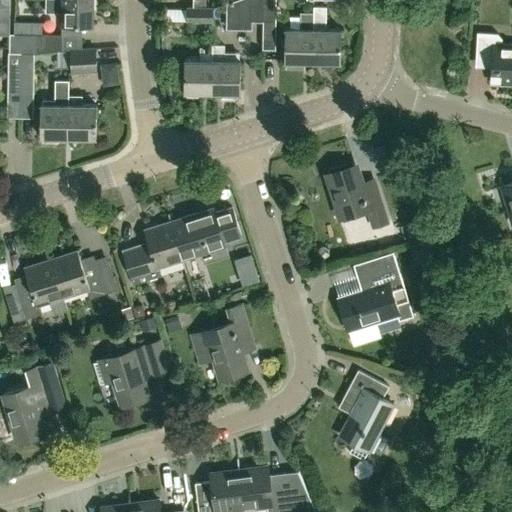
[(93,23),(93,0),(45,0),(45,11),(62,11),(61,22),(93,23)]
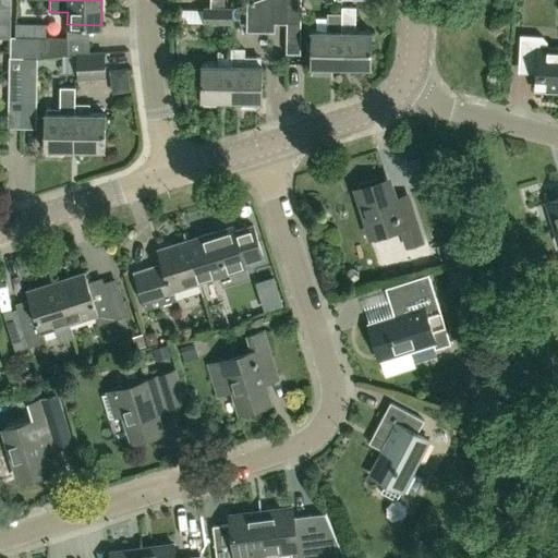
[(287,22),(286,0),(253,0),(246,2),(246,29),(274,31),(274,22),(287,22)]
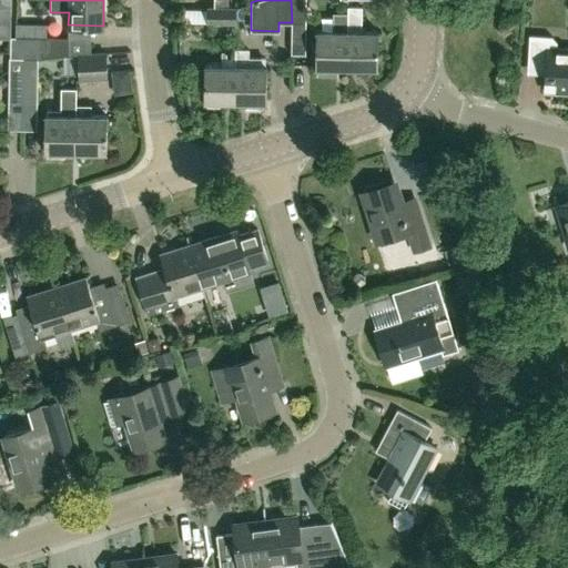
[(306,22),(305,0),(291,0),(292,22),(306,22)]
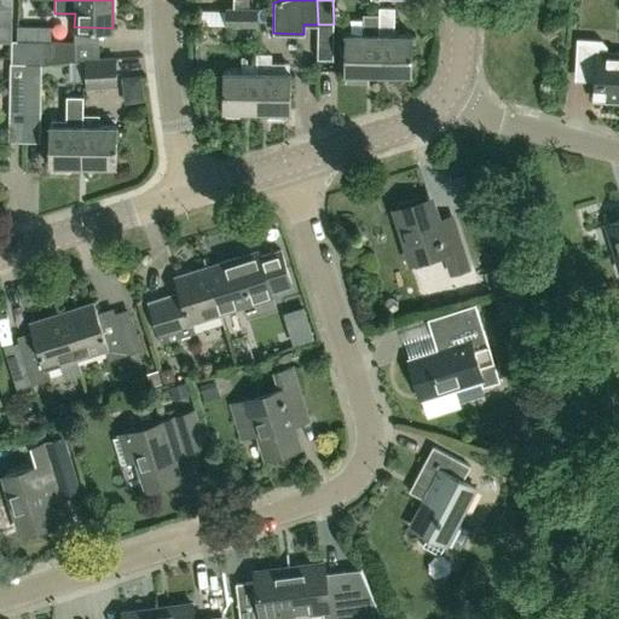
[(258,25),(258,7),(226,6),(225,25),(258,25)]
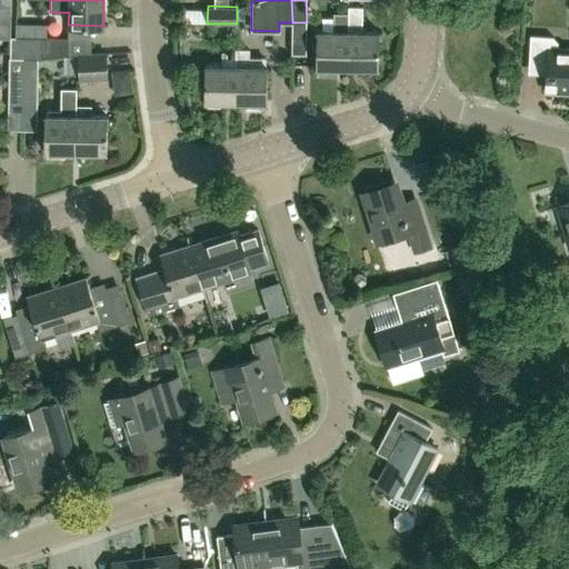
[(378,69),(379,31),(362,30),(362,7),(348,6),(348,30),(347,68),(378,69)]
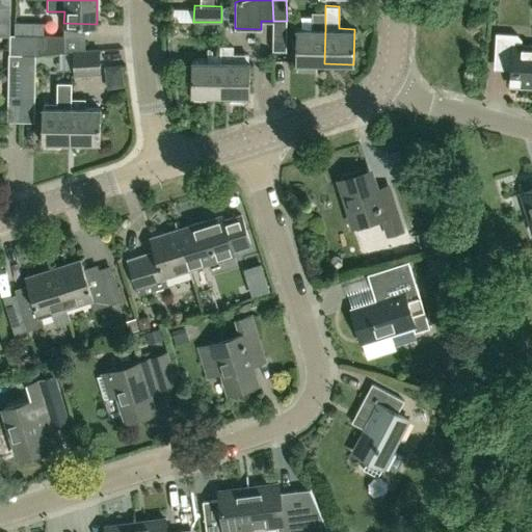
[(15,53),(23,52),(64,50),(64,35),(44,34),(44,22),(15,22),(15,53)]
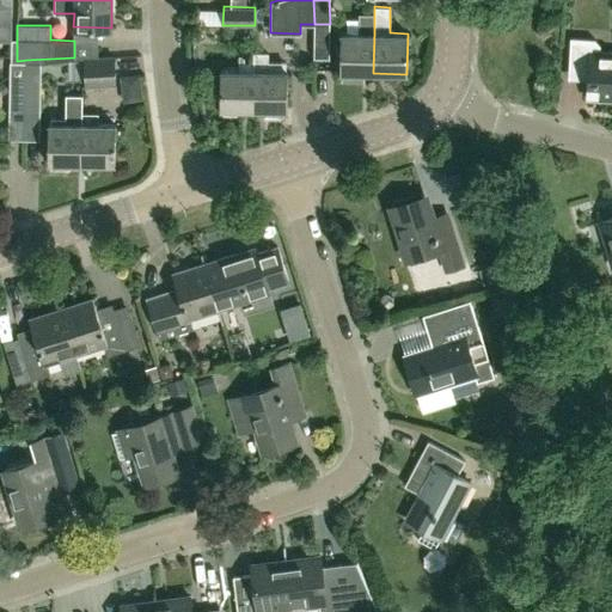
[(373,73),(374,32),(341,32),(340,73),(342,73),(342,80),(362,80),(362,73),(373,73)]
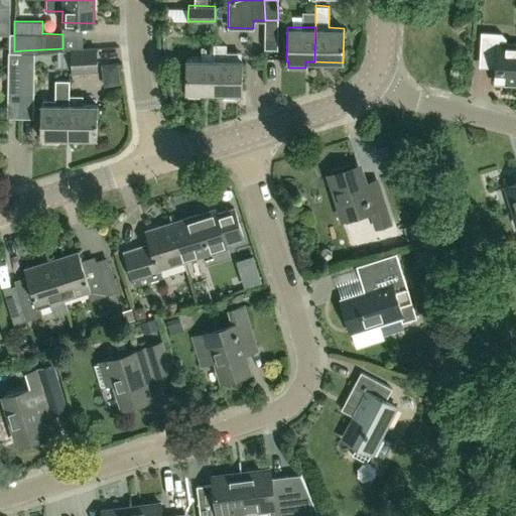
[(515,84),(515,43),(506,43),(506,38),(502,32),(481,31),(479,67),(495,68),(494,83),(515,84)]
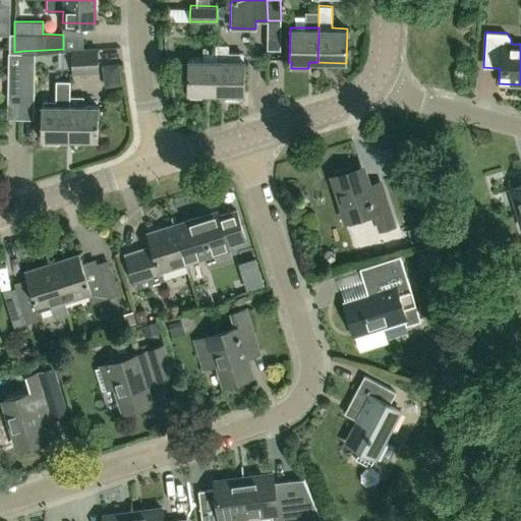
[(215,58),(215,94),(226,94),(226,101),(242,101),(242,94),(244,94),(244,59),(243,59),(243,52),(229,52),(229,44),(216,44),(215,58)]
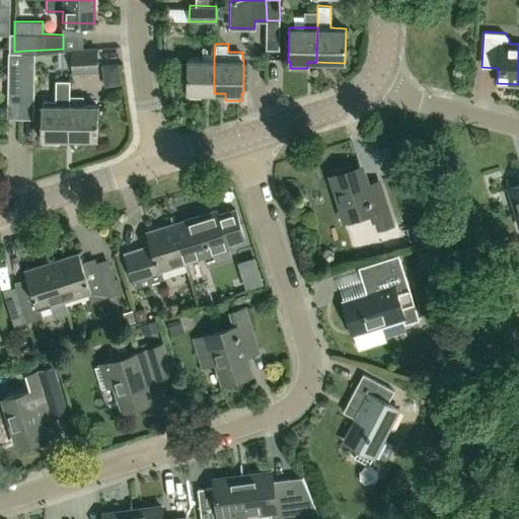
[(72,74),(98,72),(97,47),(71,48),(72,74)]
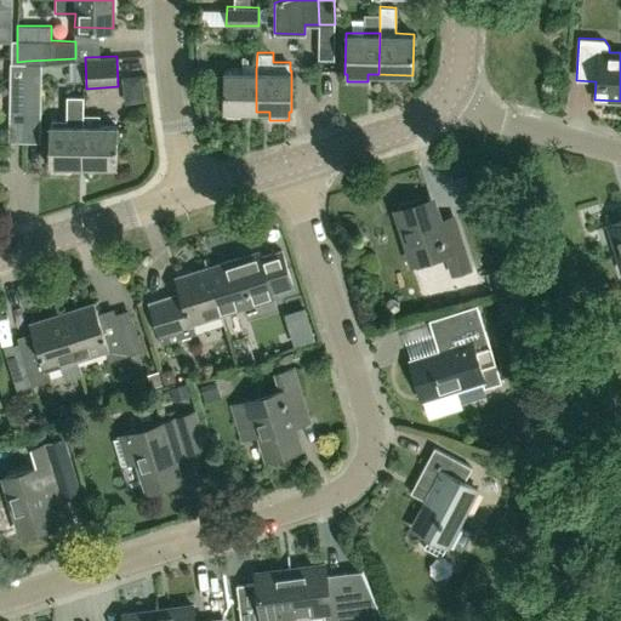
[(75,62),(75,58),(27,61),(26,112),(40,112),(41,64),(75,62)]
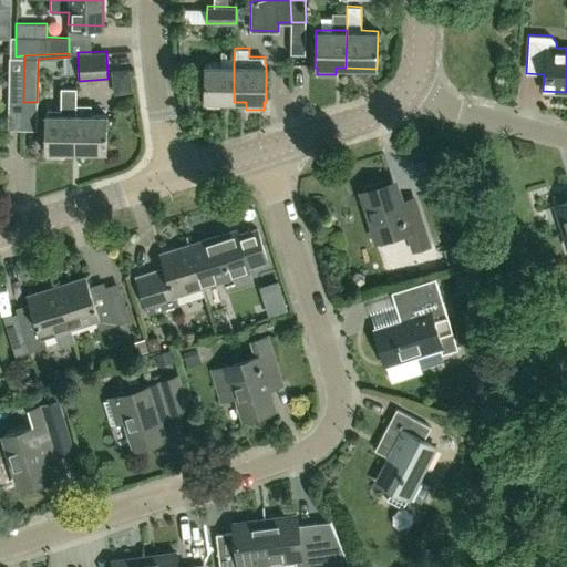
[(24,55),(16,57),(16,58),(10,58),(9,102),(23,102),(24,55)]
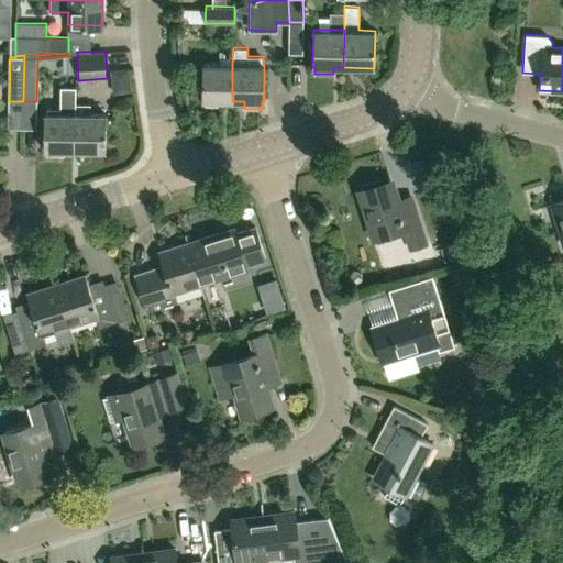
[(232,101),(232,63),(202,63),(202,101),(232,101)]
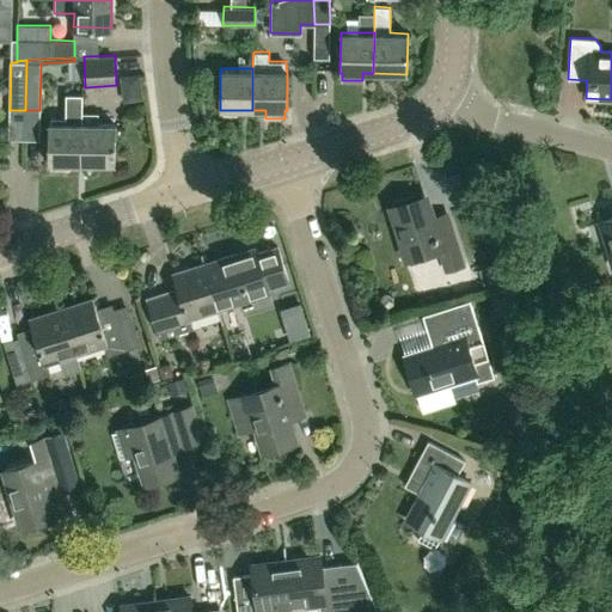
[(81,111),(81,93),(66,93),(66,117),(51,117),(51,122),(49,122),(49,163),(51,163),(51,167),(71,167),(71,163),(81,163),(83,111),(81,111)]
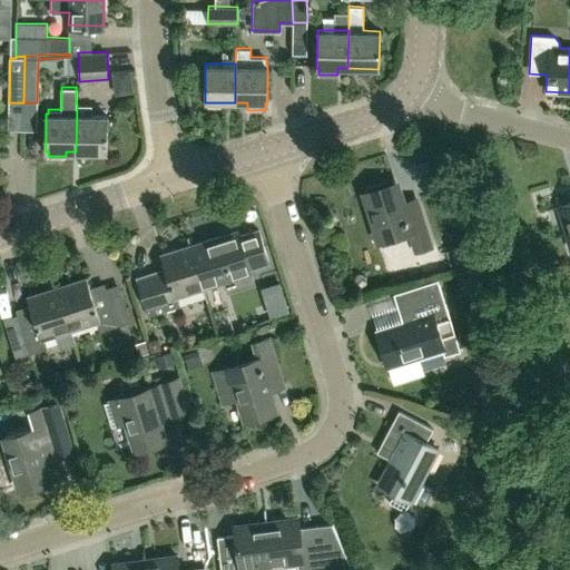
[(90,114),(90,104),(77,104),(76,151),(107,151),(107,114),(90,114)]
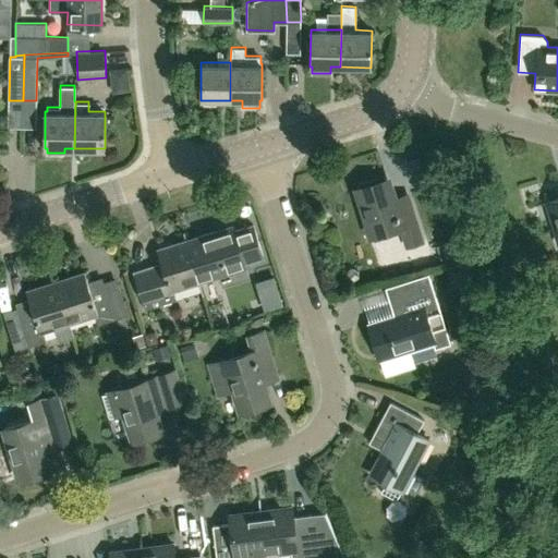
[(393,197),(387,177),(359,186),(374,235),(401,227),(408,246),(423,242),(408,193),(393,197)]
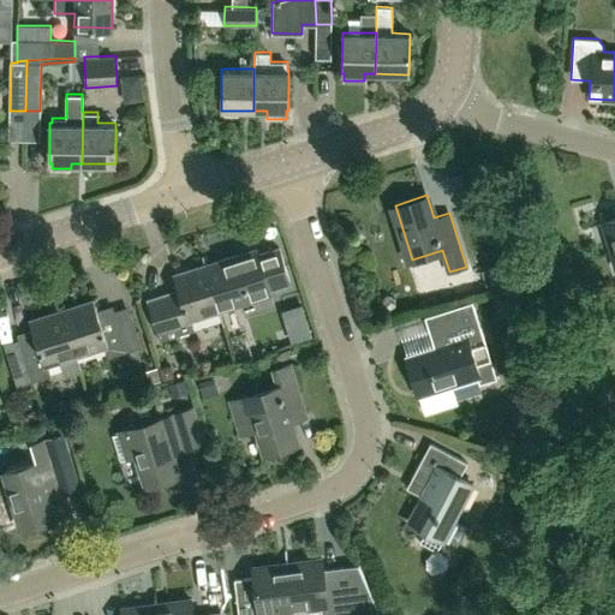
[(614,219),(602,222),(614,267),(614,219)]
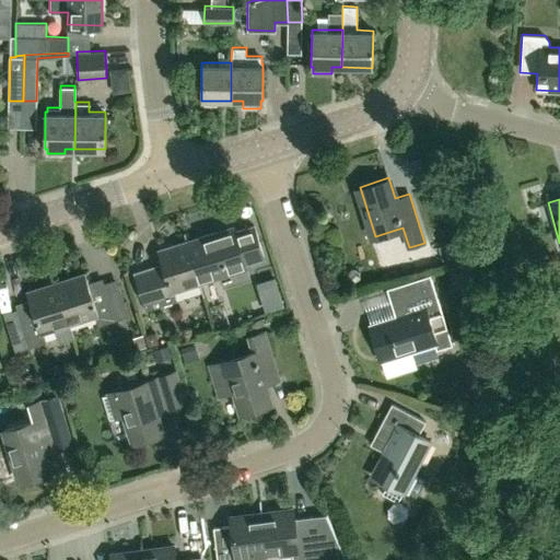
[(251,278),(240,243),(234,225),(187,240),(201,283),(221,277),(223,283),(224,284),(228,286),(251,278)]
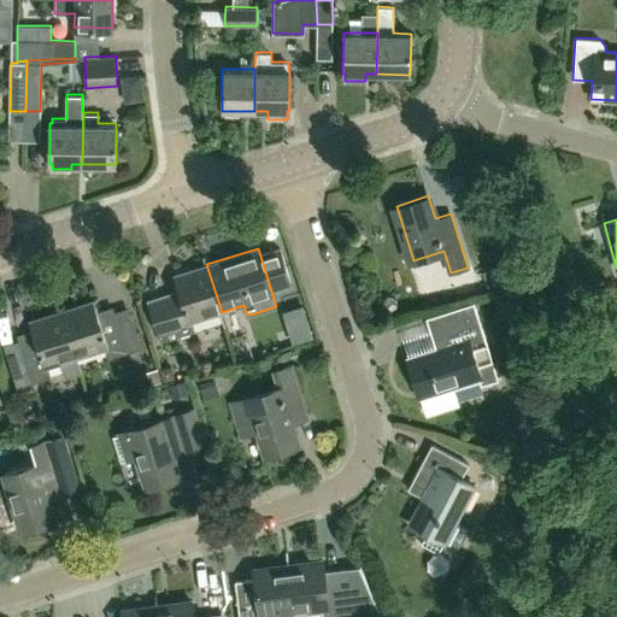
[(162,341),(195,330),(192,321),(222,312),(206,264),(175,275),(180,289),(176,295),(150,304),(162,341)]
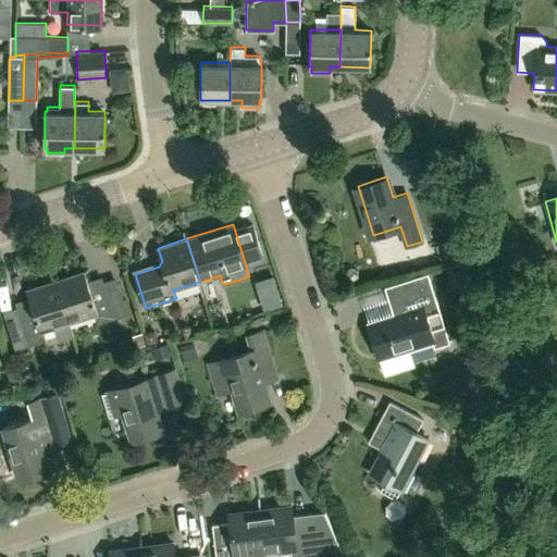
[(392,261),(395,270),(408,265),(405,257),(392,261)]
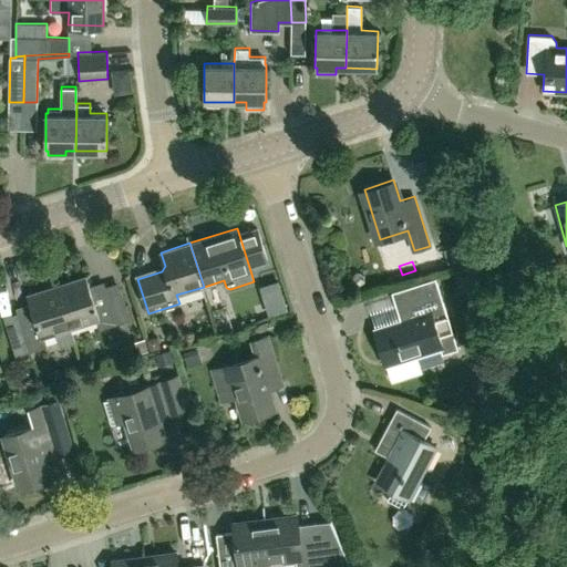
[(470,281),(466,267),(453,270),(456,285),(470,281)]
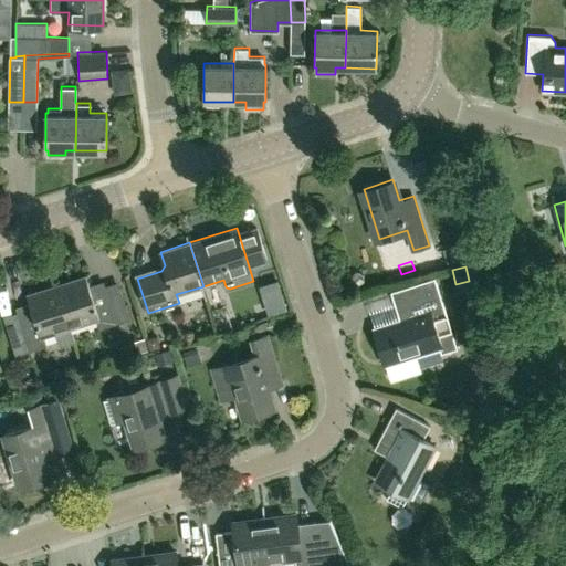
[(94,294),(87,274),(56,284),(71,327),(96,318),(100,328),(130,318),(121,286),(94,294)]
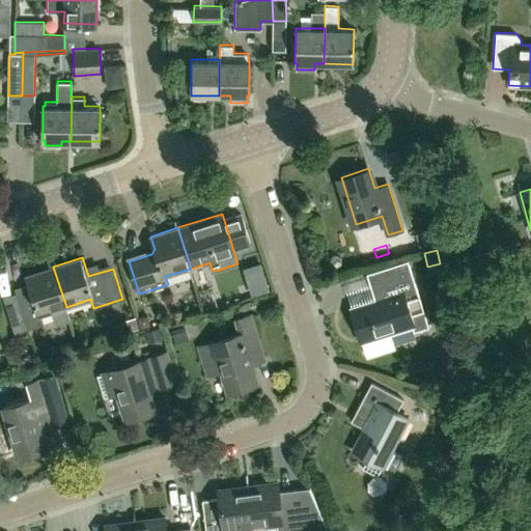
[(352,308),(361,340),(361,341),(365,353),(371,355),(395,347),(391,332),(412,326),(414,332),(428,328),(422,308),(413,275),(409,260),(367,273),(371,286),(375,301),(352,308)]
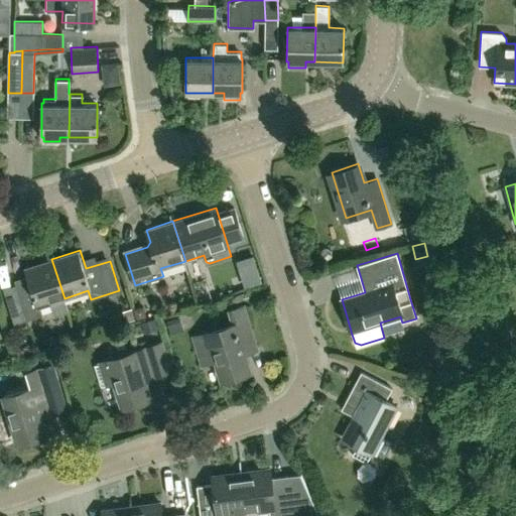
[(69,311),(63,298),(65,298),(51,259),(25,268),(29,279),(16,283),(27,319),(42,314),(40,306),(50,302),(54,315),(69,311)]
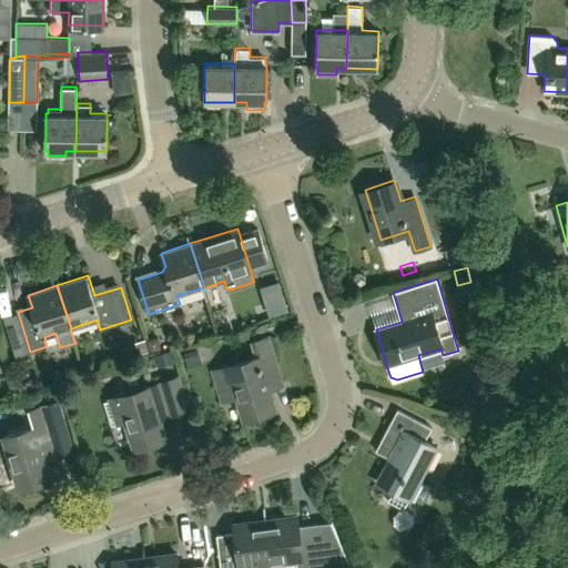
[(219,312),(224,328),(252,318),(246,303),(219,312)]
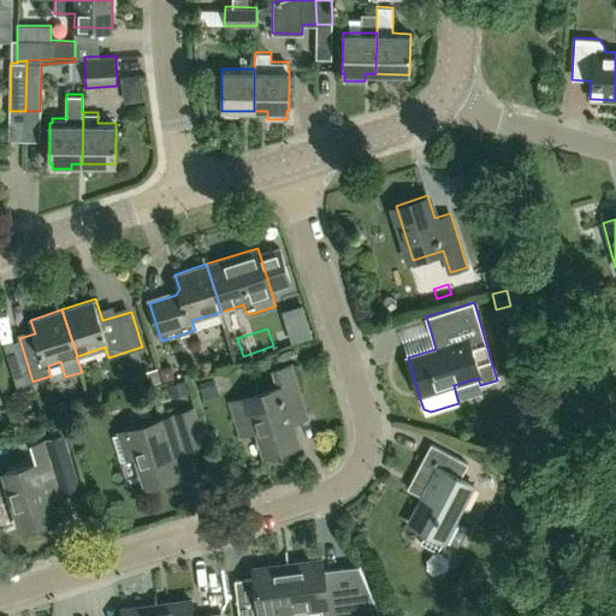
[(176,377),(172,365),(160,367),(164,380),(176,377)]
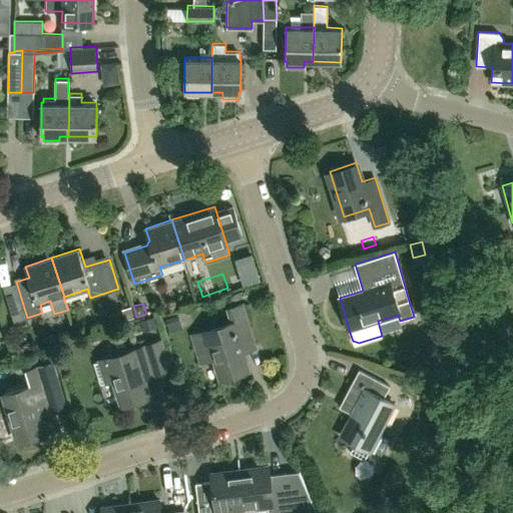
[(247,369),(242,351),(254,347),(241,306),(228,310),(232,323),(192,335),(200,361),(214,357),(221,377),(247,369)]
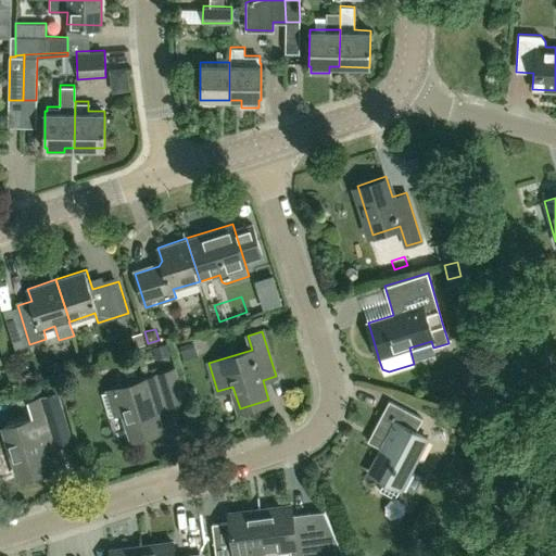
[(153,346),(156,358),(172,354),(167,342),(153,346)]
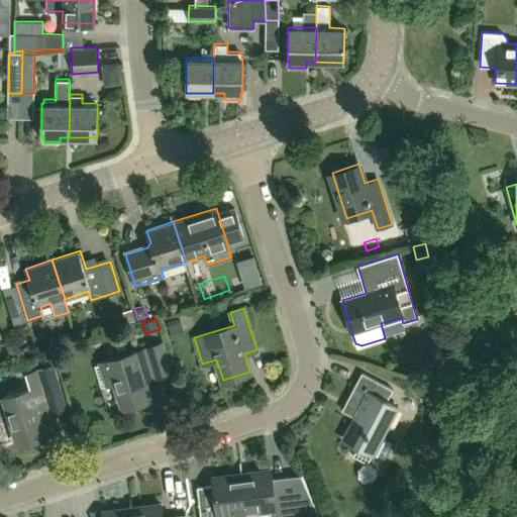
[(171,333),(184,328),(180,318),(168,322),(171,333)]
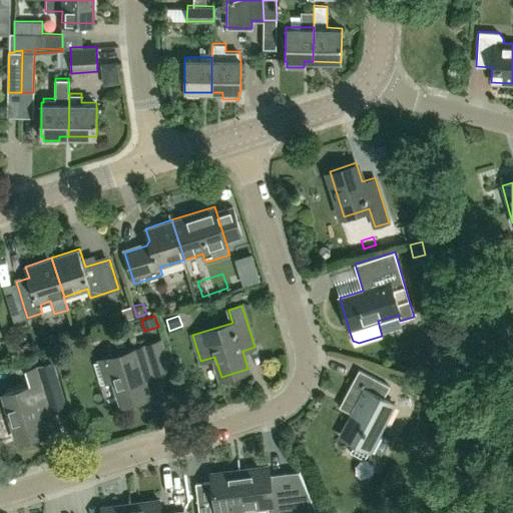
[(115,380),(122,404),(148,396),(142,377),(168,369),(159,342),(108,358),(108,359),(93,363),(100,385),(115,380)]
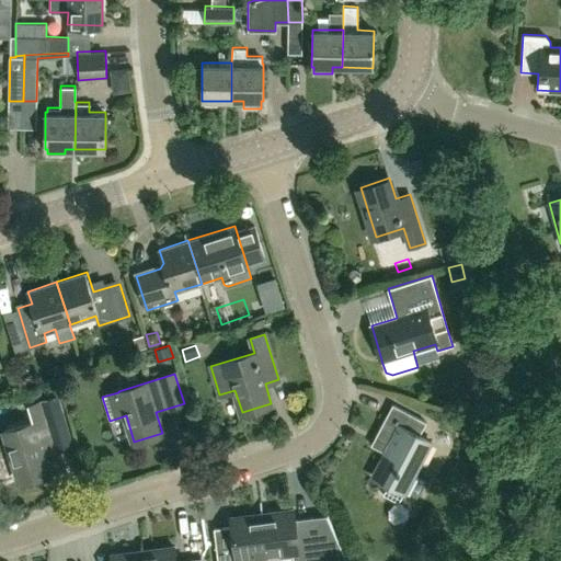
[(27,379),(21,376),(14,377),(18,387),(29,384),(27,379)]
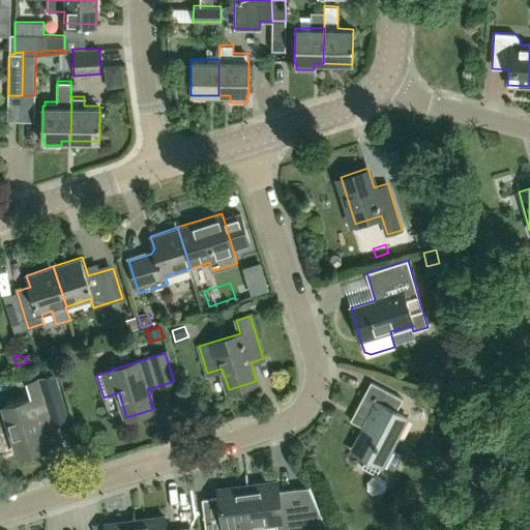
[(38,374),(40,380),(52,376),(50,370),(38,374)]
